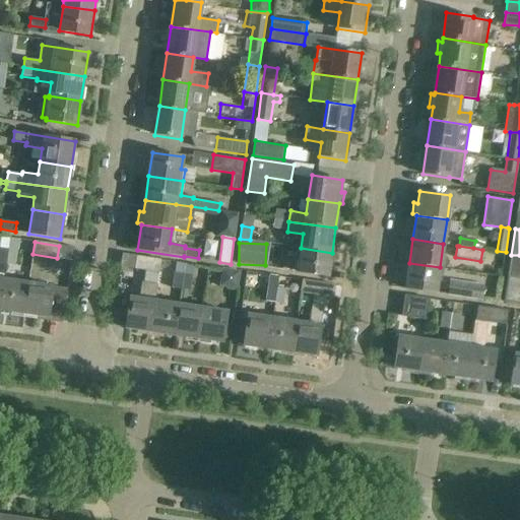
[(0,262),(7,264),(9,250),(0,248),(0,262)]
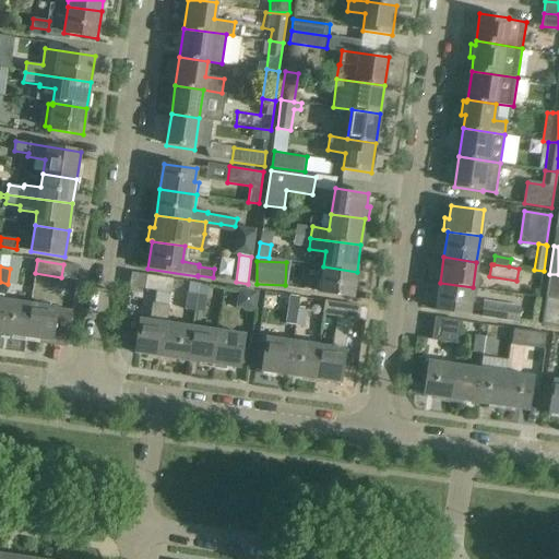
[(353,298),(357,272),(323,266),(321,282),(317,281),(316,289),(320,289),(319,293),(353,298)]
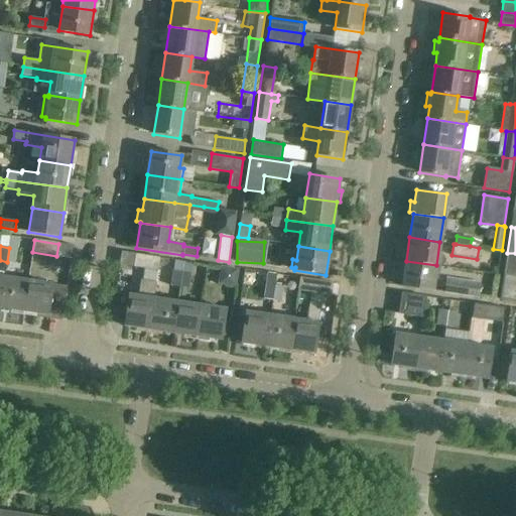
[(9,248),(7,262),(15,263),(17,249),(9,248)]
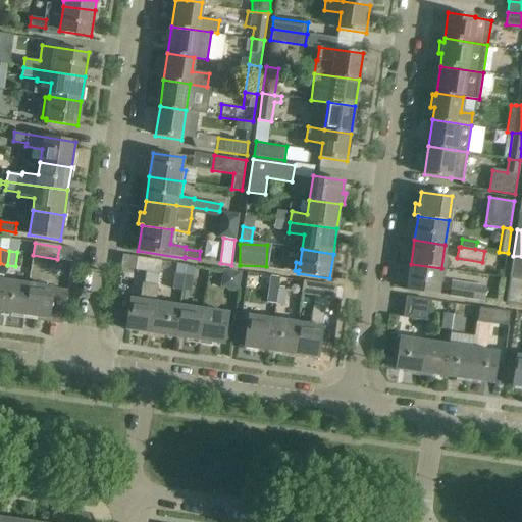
[(120,267),(120,268),(135,270),(137,257),(122,255),(120,267)]
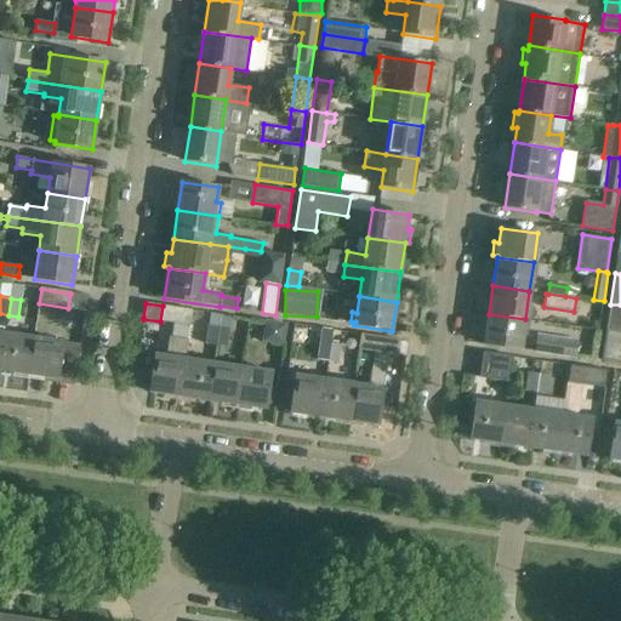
[(620,305),(610,305),(607,331),(620,332),(620,305)]
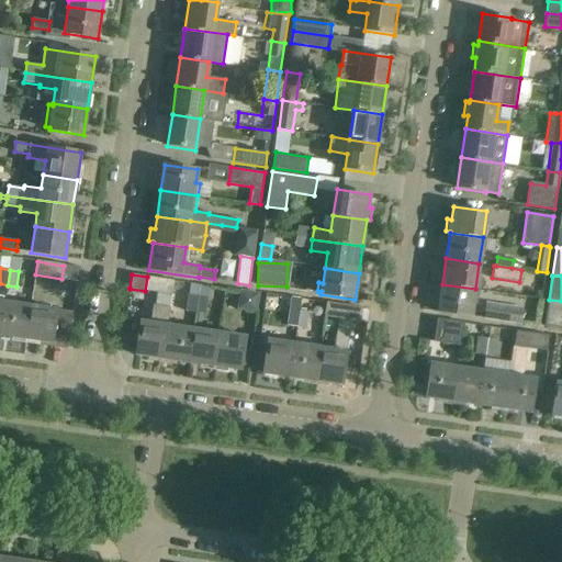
[(163,359),(167,326),(173,281),(147,277),(145,291),(160,293),(158,306),(153,305),(150,323),(141,322),(135,356),(163,359)]
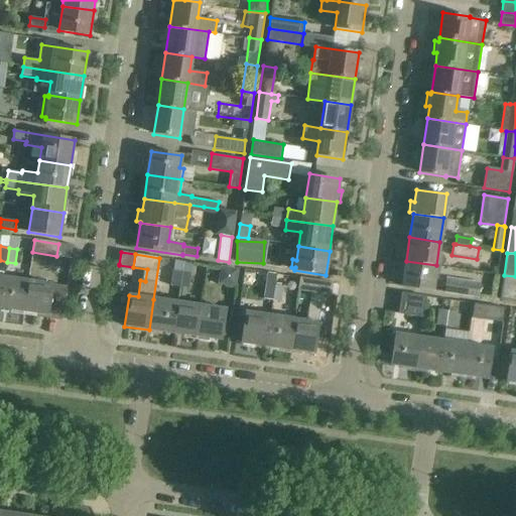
[(432,290),(436,265),(406,261),(402,286),(432,290)]
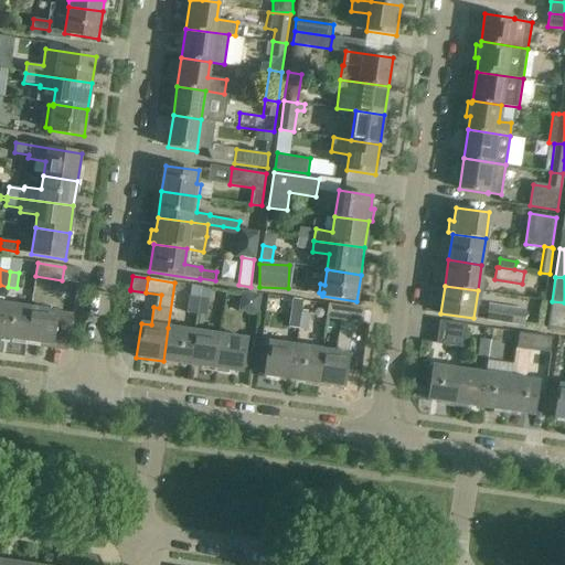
[(242,292),(238,311),(258,315),(260,296),(242,292)]
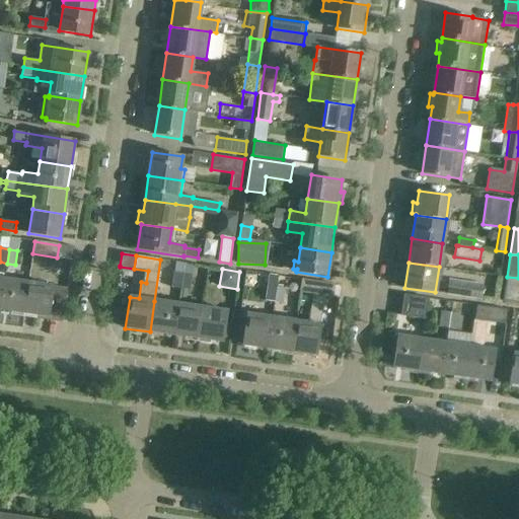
[(171,287),(180,288),(182,274),(173,273),(171,287)]
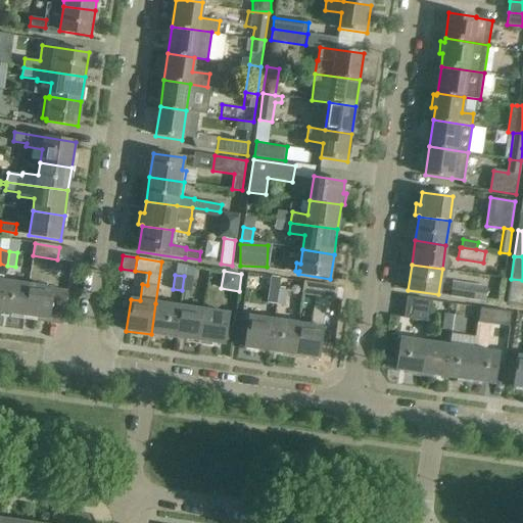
[(184,276),(182,290),(190,292),(192,278),(184,276)]
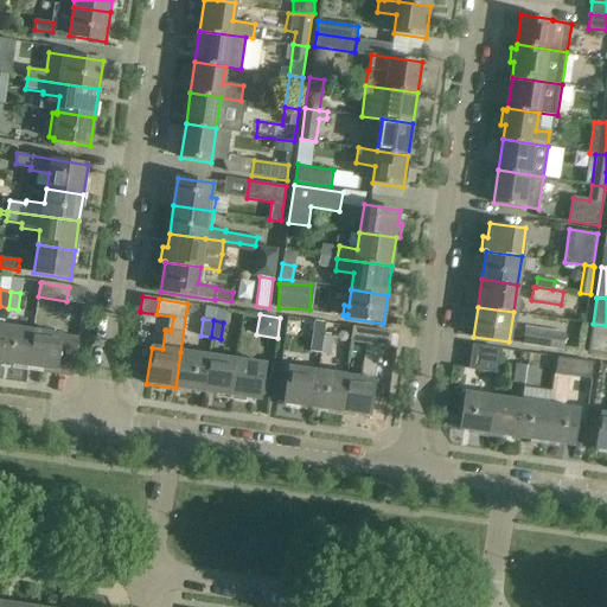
[(321,350),(324,336),(326,323),(314,320),(310,349),(321,350)]
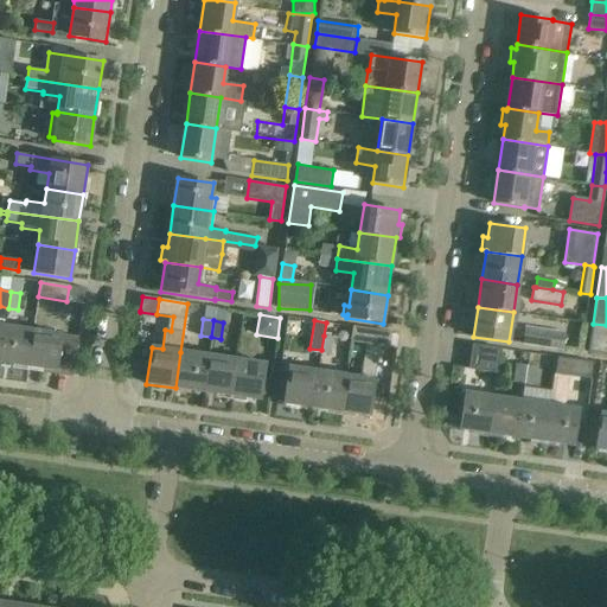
[(606,355),(606,325),(593,324),(588,352),(606,355)]
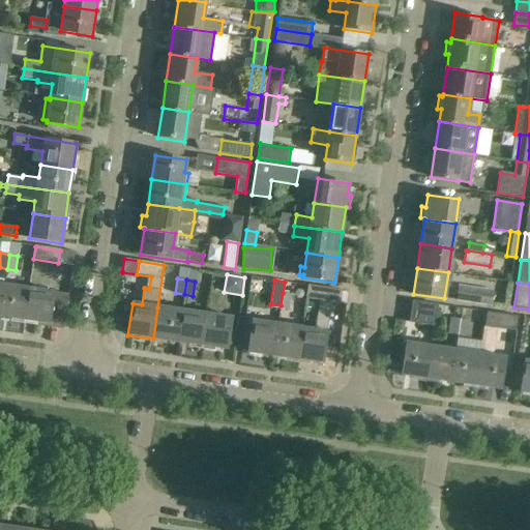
[(0,316),(24,320),(29,289),(4,285),(0,315),(0,316)]
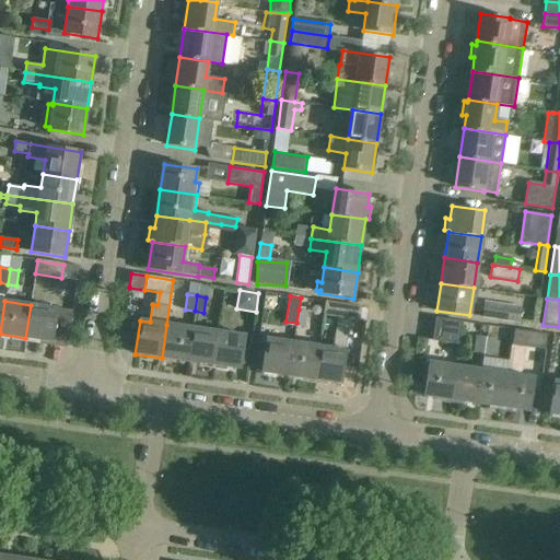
[(361,306),(325,302),(323,315),(359,321),(361,306)]
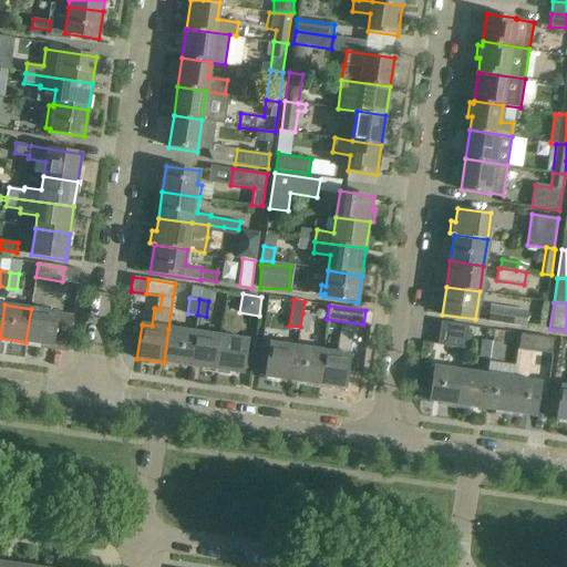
[(525,327),(527,311),(492,306),(490,321),(525,327)]
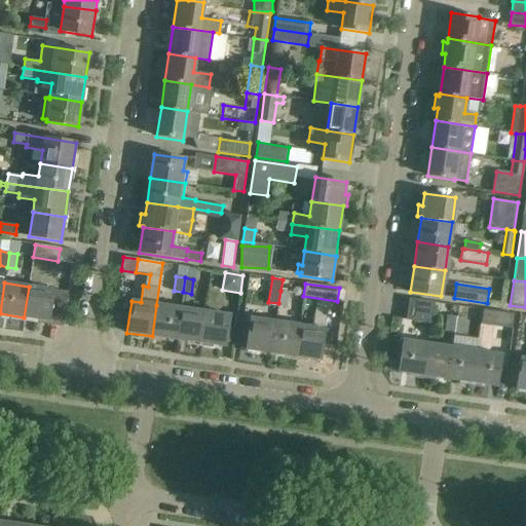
[(53,290),(29,287),(24,317),(49,322),(53,290)]
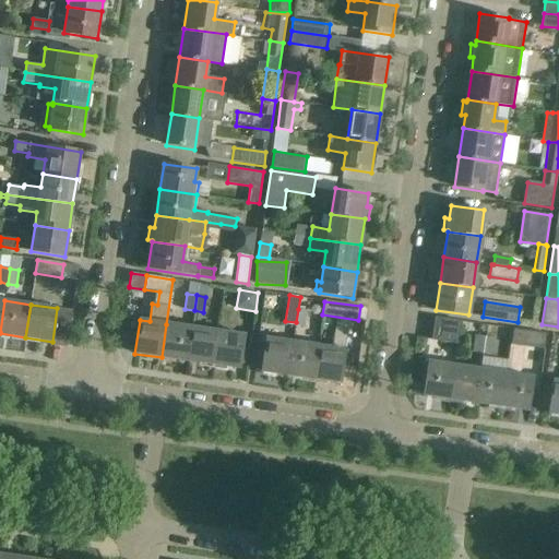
[(298,309),(296,322),(306,324),(308,311),(298,309)]
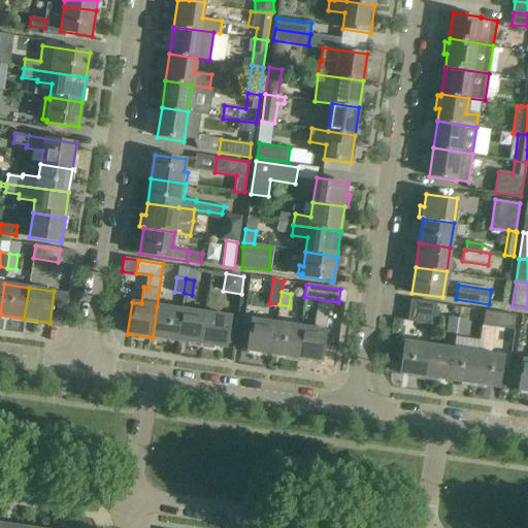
[(433,325),(436,303),(411,300),(408,321),(433,325)]
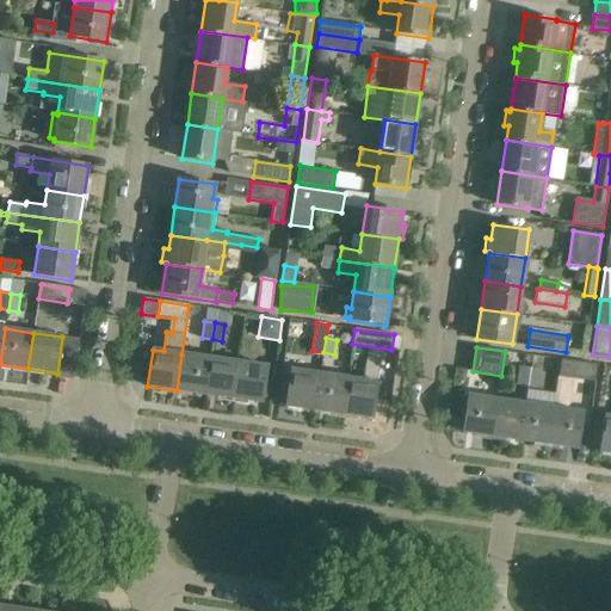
[(205,394),(210,358),(181,355),(177,390),(205,394)]
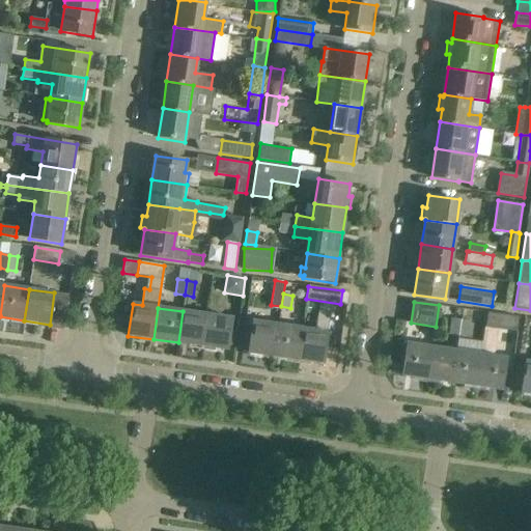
[(315,330),(303,328),(298,360),(324,364),(326,348),(332,350),(334,333),(328,332),(331,312),(318,310),(315,330)]
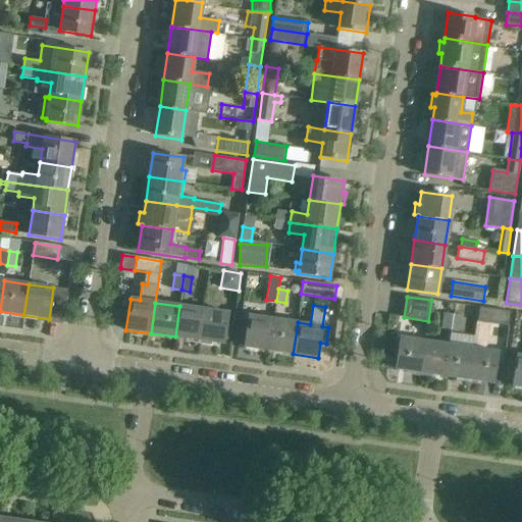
[(199,341),(204,309),(179,306),(175,336),(199,341)]
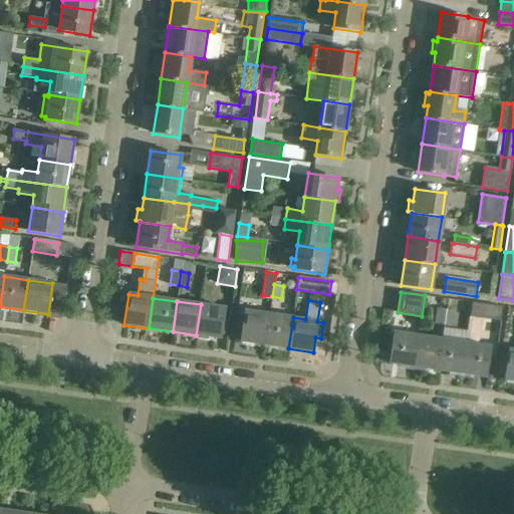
[(472,302),(470,317),(482,318),(484,304),(472,302)]
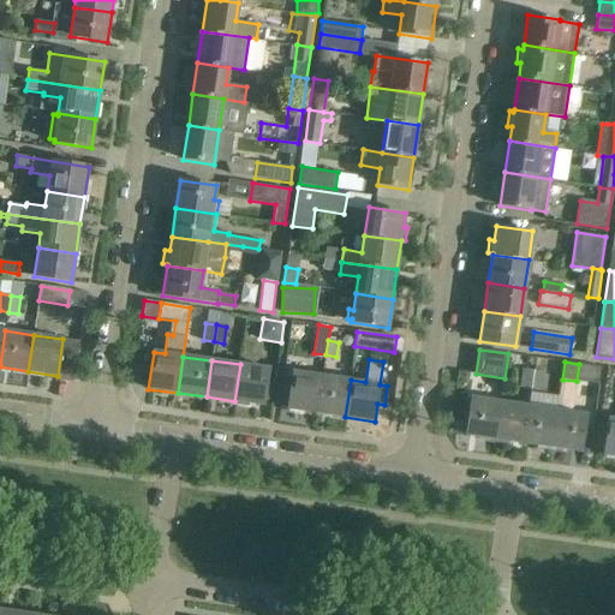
[(269,369),(240,364),(234,401),(263,405),(269,369)]
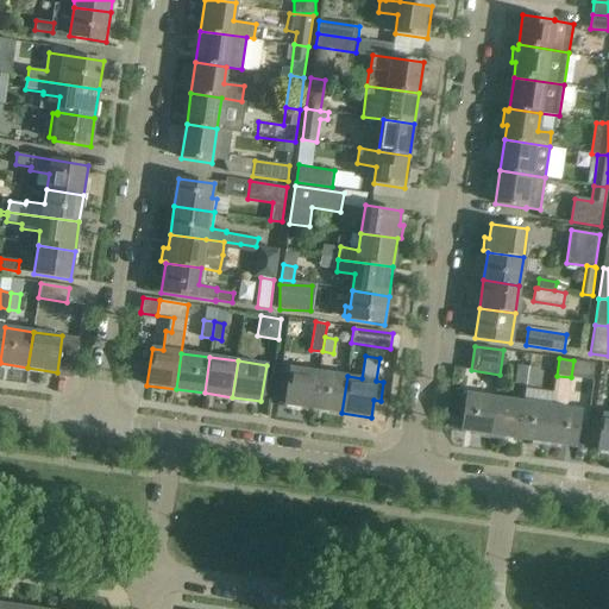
[(527,385),(529,366),(516,365),(514,383),(527,385)]
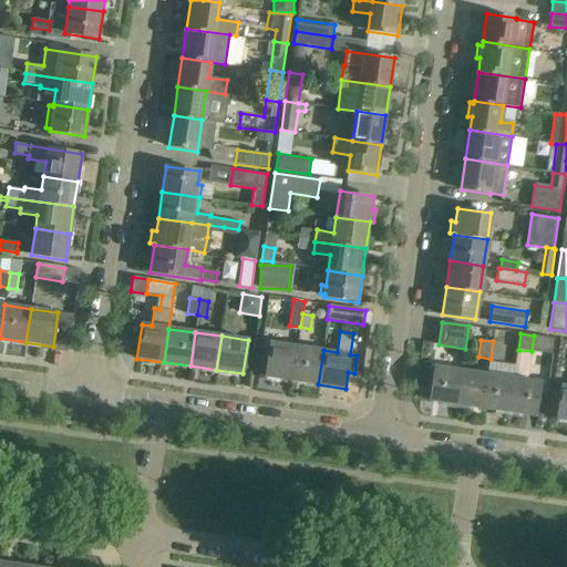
[(502,342),(493,341),(491,359),(500,360),(502,342)]
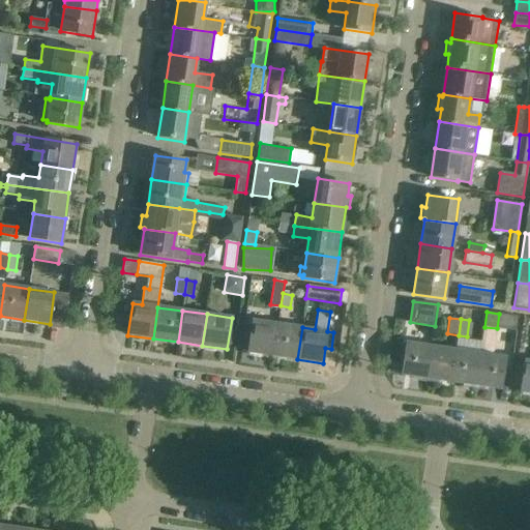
[(274,356),(278,324),(253,320),(247,352),(274,356)]
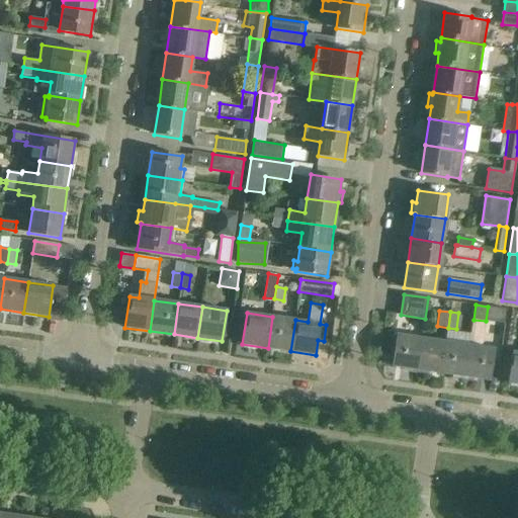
[(268,348),(290,351),(295,320),(272,317),(268,348)]
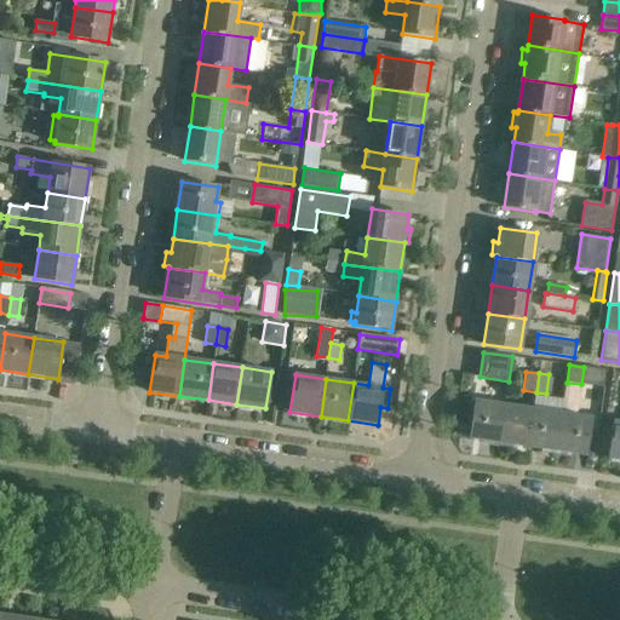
[(470,438),(499,443),(504,406),(475,401),(470,438)]
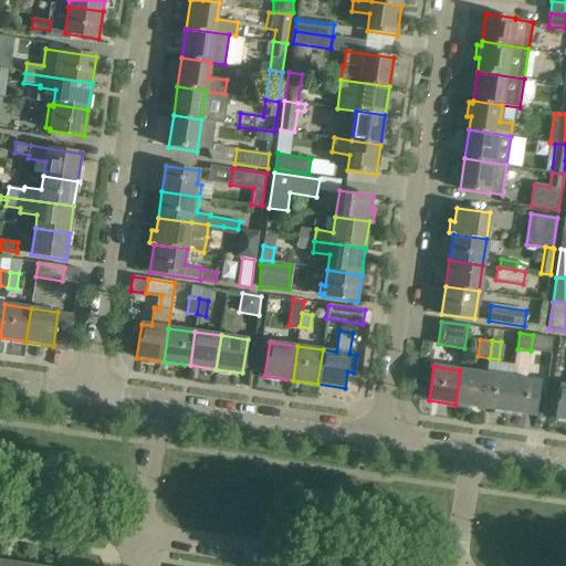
[(488,374),(460,370),(456,405),(482,408),(488,374)]
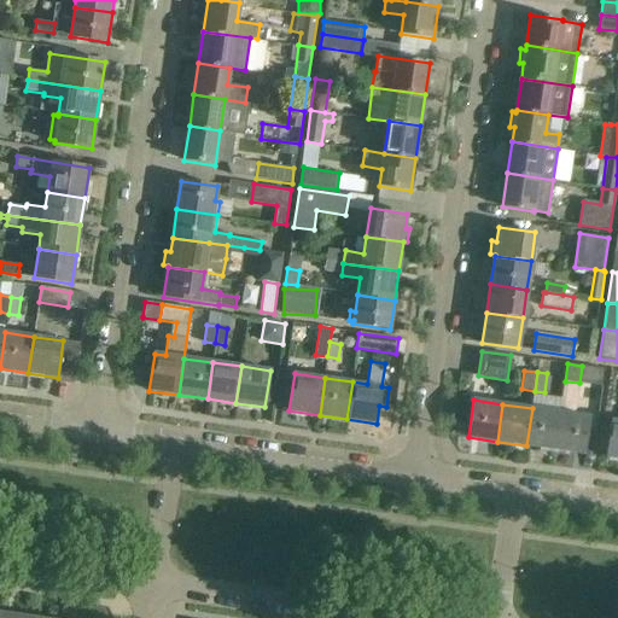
[(560,413),(532,408),(526,445),(554,449),(560,413)]
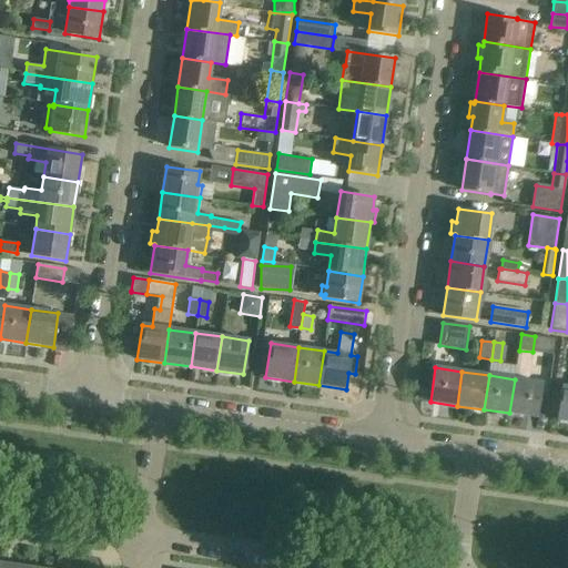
[(515,379),(509,413),(537,417),(541,383),(515,379)]
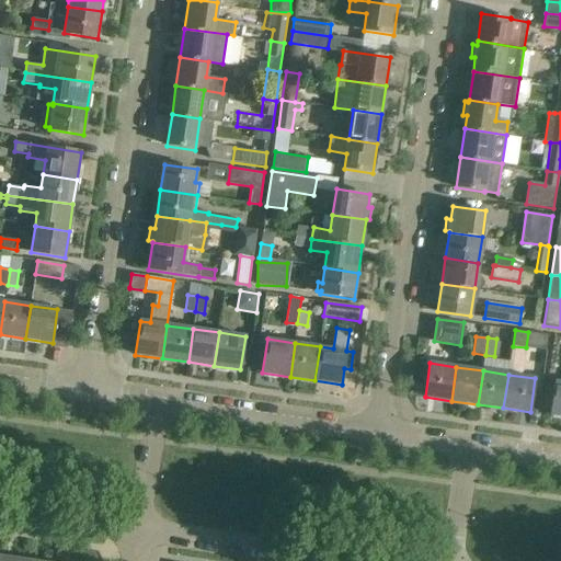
[(560,415),(560,381),(548,380),(544,410),(551,411),(550,415),(560,415)]
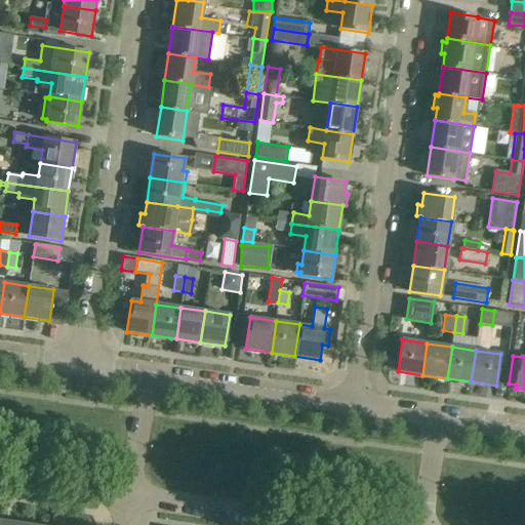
[(388,360),(387,368),(397,370),(398,361),(388,360)]
